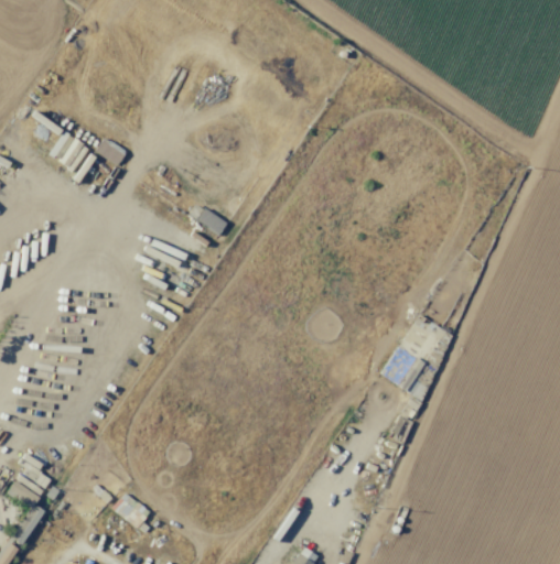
[(83,140),(62,132),(52,156),(73,165),(83,140)]
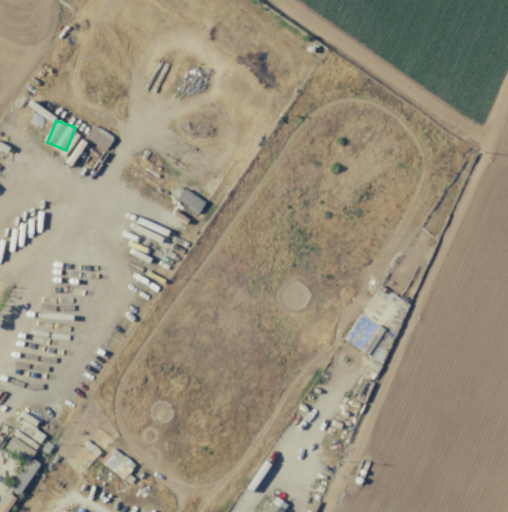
[(86,137),(107,150),(115,137),(95,124),(86,137)]
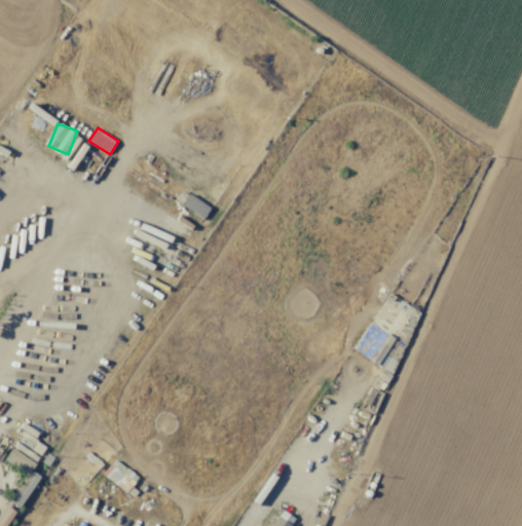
[(212,209),(184,188),(177,199),(204,219),(212,209)]
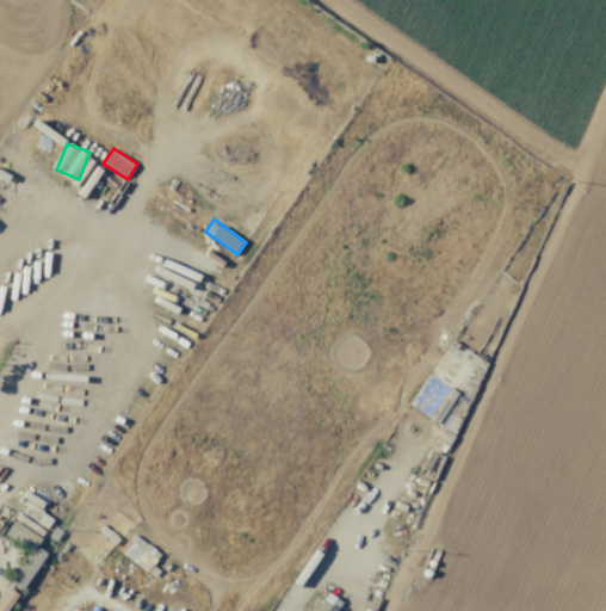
[(493,364),(453,340),(427,386),(426,386),(414,406),(443,424),(456,401),(468,407),(493,364)]
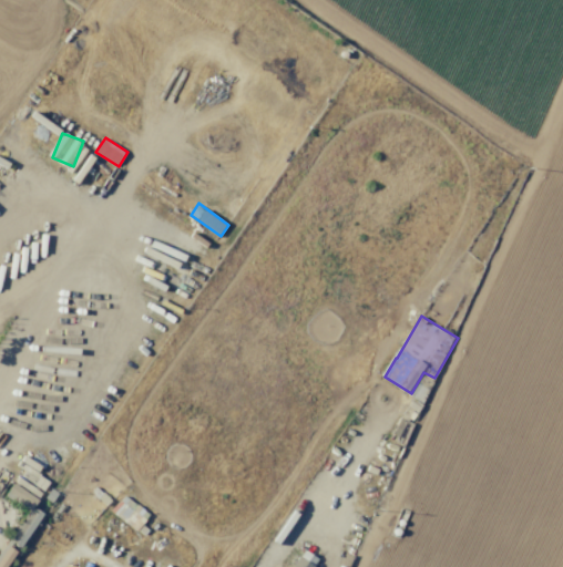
[(426,402),(431,388),(415,381),(409,395),(426,402)]
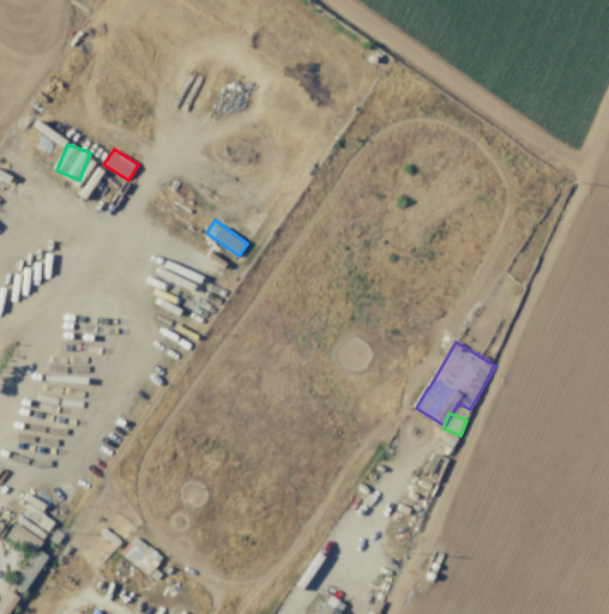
[(44,540),(17,523),(8,536),(34,552),(12,585),(25,593),(48,555),(38,549),(44,540)]
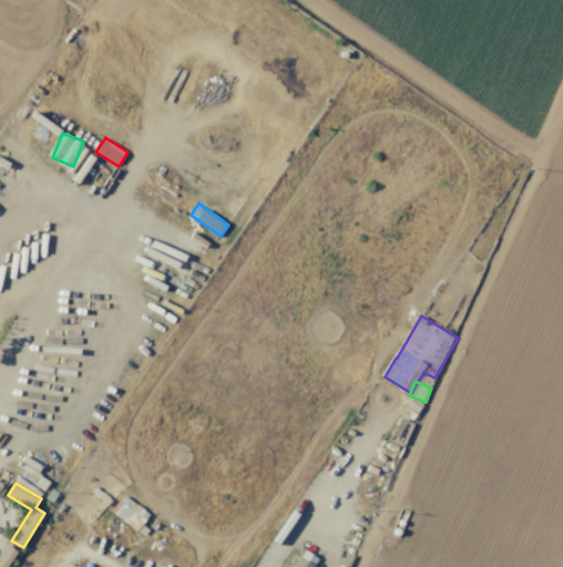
[(151,511),(123,495),(113,514),(141,529),(151,511)]
